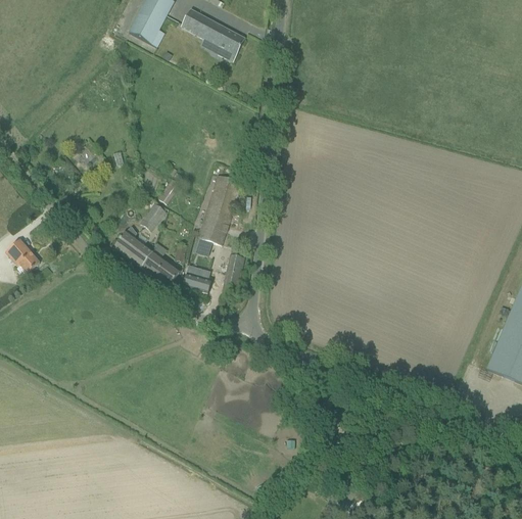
[(145,0),(130,31),(152,43),(174,0),(145,0)]
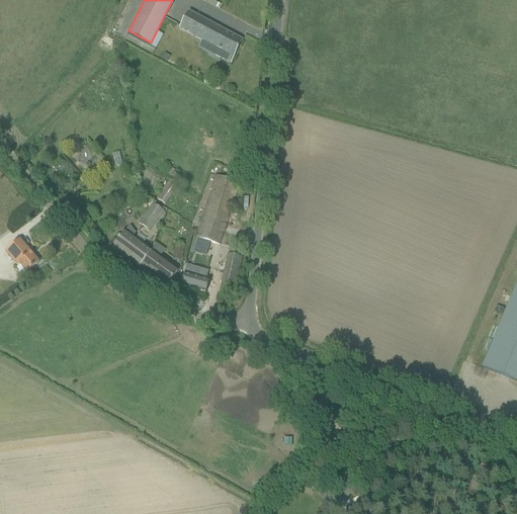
[(189,8),(180,26),(220,48),(218,53),(231,60),(243,36),(189,8)]
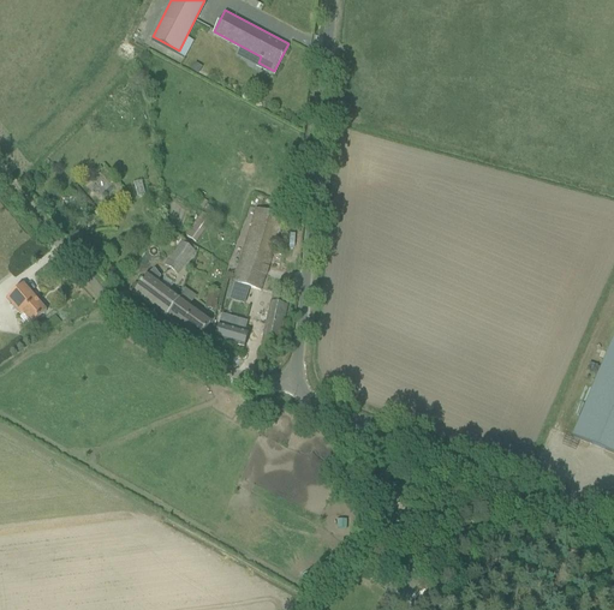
[(256,204),(234,279),(231,277),(226,294),(245,300),(250,283),(261,286),(284,213),(256,204)]
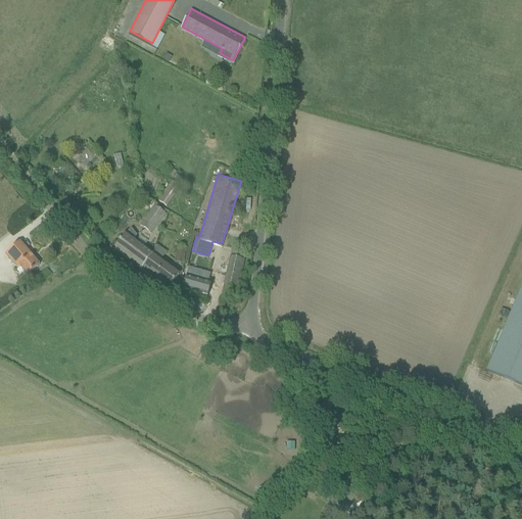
[(173,179),(159,195),(169,203),(182,186),(173,179)]
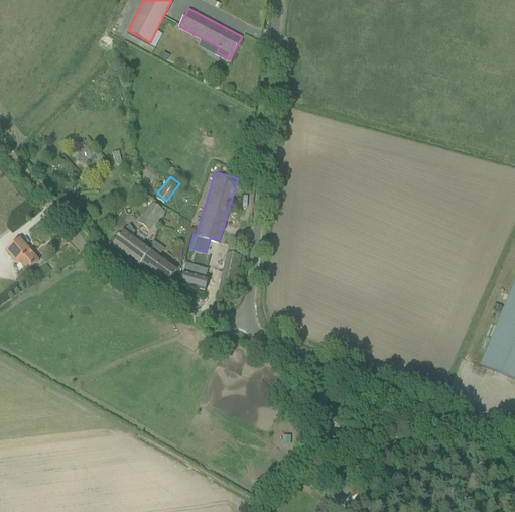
[(139,219),(150,226),(163,208),(153,200),(139,219)]
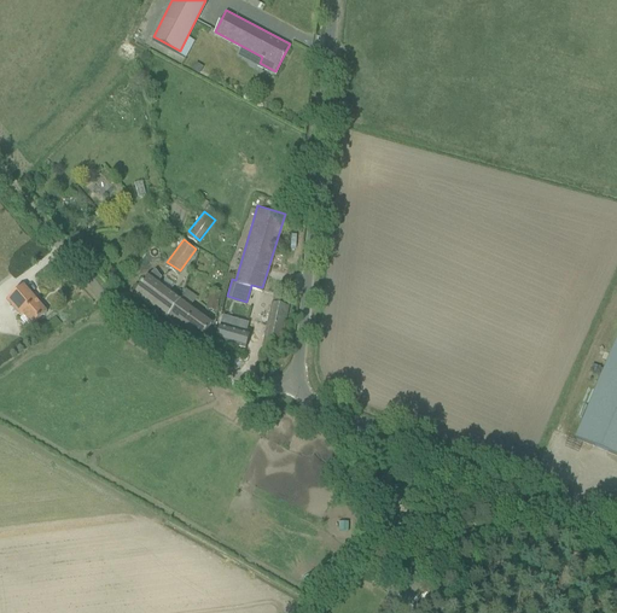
[(141,280),(134,290),(167,314),(181,295),(172,287),(164,281),(159,278),(162,274),(156,267),(151,270),(150,270),(141,280)]
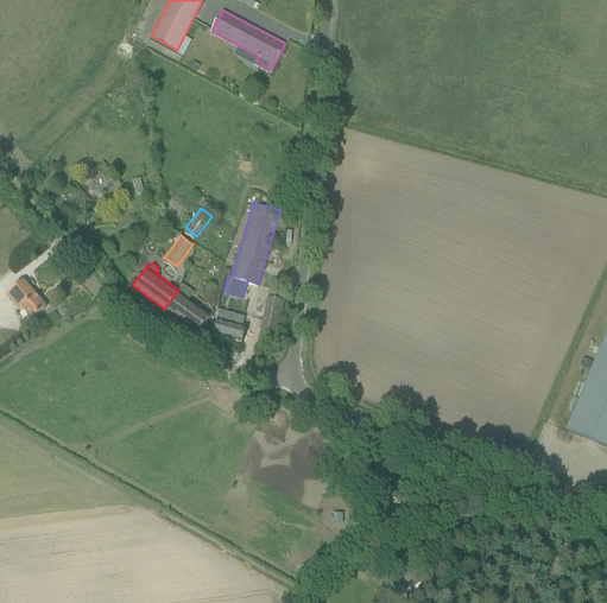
[(24,277),(14,285),(7,291),(21,306),(24,305),(33,316),(46,304),(24,277)]
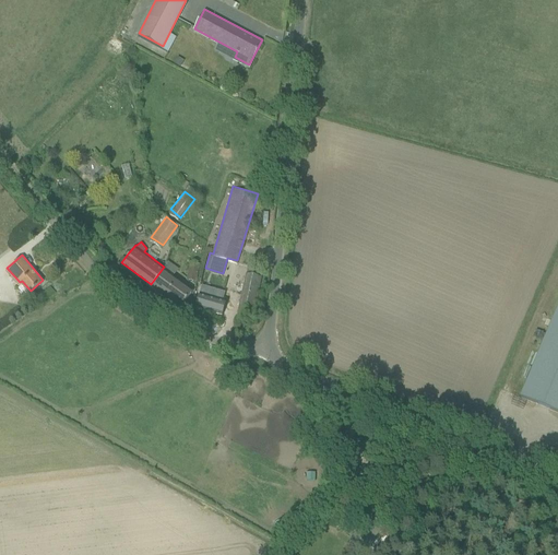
[(188,276),(197,279),(200,261),(191,259),(188,276)]
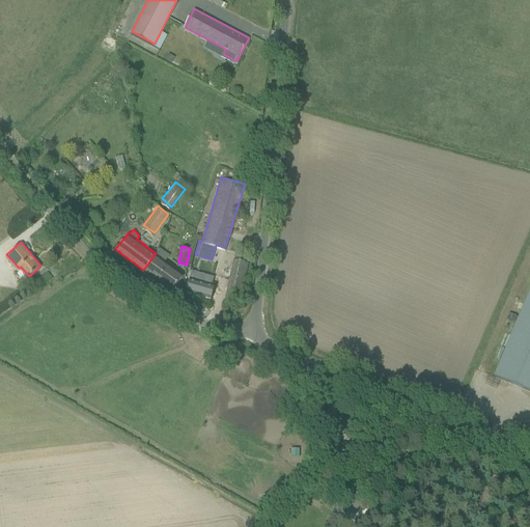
[(160,253),(169,257),(172,250),(162,247),(160,253)]
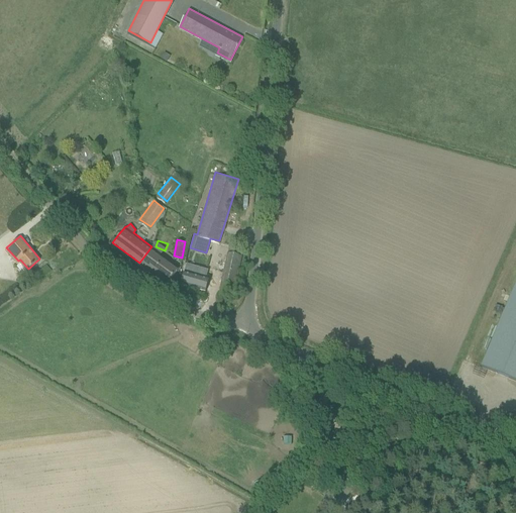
[(228,250),(219,292),(233,295),(242,253),(244,243),(230,240),(228,250)]
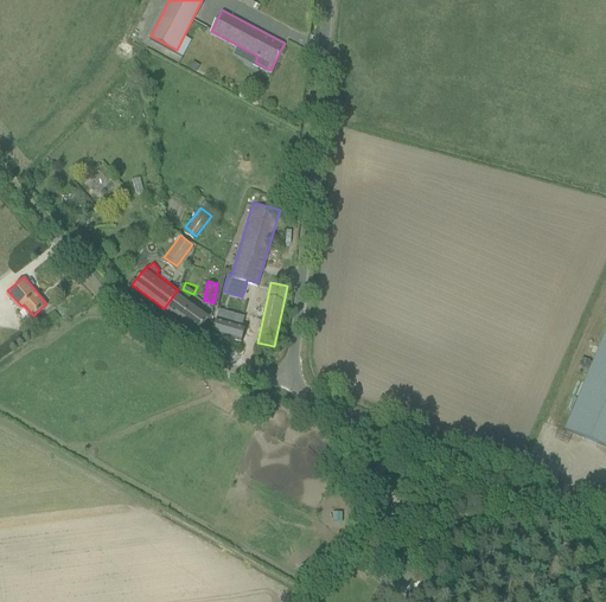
[(178,289),(164,308),(196,333),(203,324),(211,313),(178,289)]
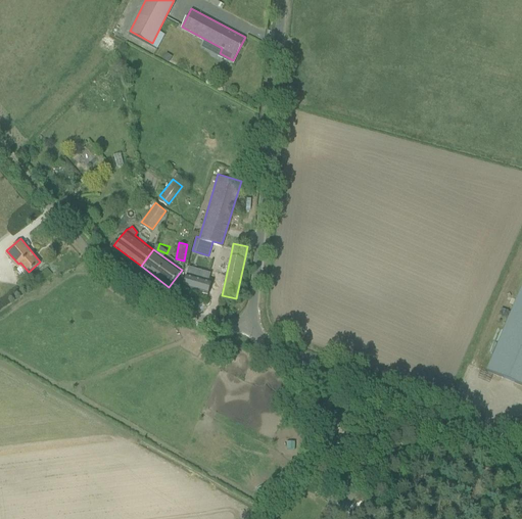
[(186,275),(184,284),(207,291),(208,287),(209,287),(210,286),(209,286),(210,280),(206,279),(187,273),(186,275)]
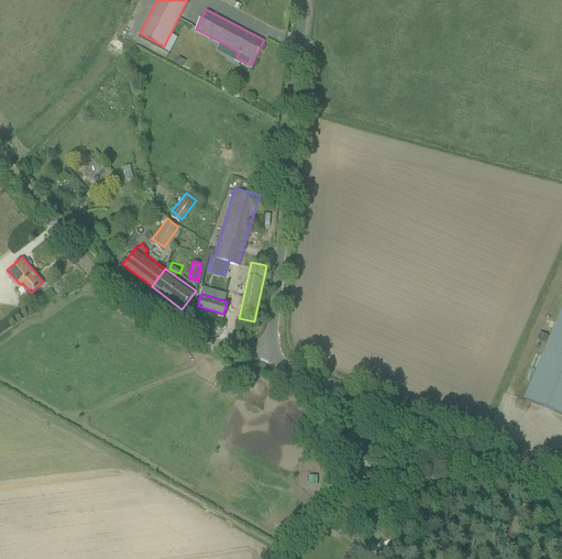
[(561,306),(525,396),(561,413),(561,306)]
